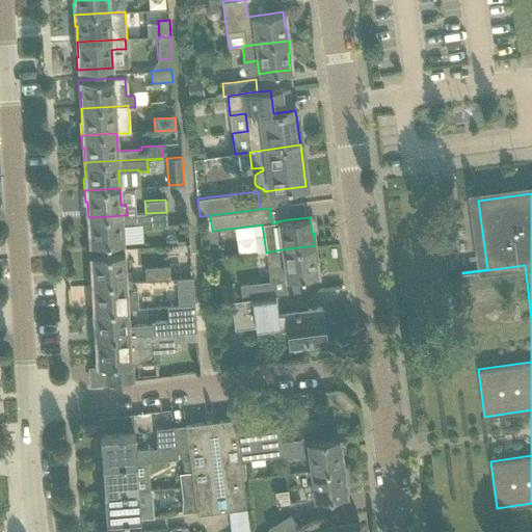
[(166,224),(166,212),(145,213),(127,214),(127,215),(88,217),(89,233),(87,233),(87,245),(124,243),(123,224),(145,223),(145,225),(166,224)]
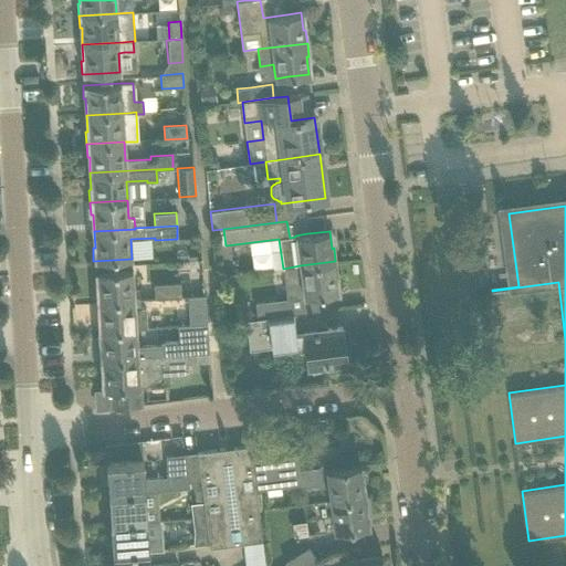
[(337,274),(335,261),(300,265),(283,269),(286,299),(303,296),(337,292),(335,275),(337,274)]
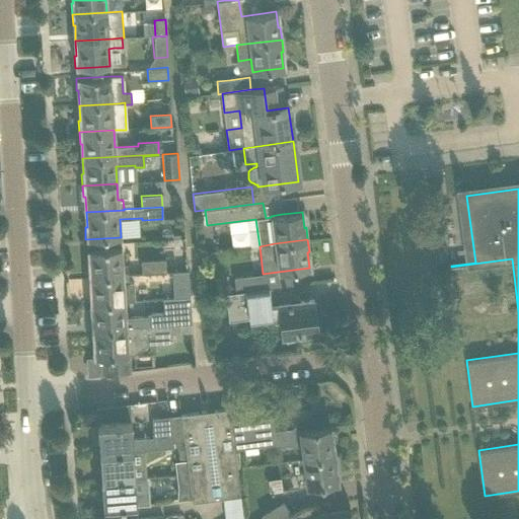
[(121,247),(106,248),(86,249),(87,262),(89,262),(90,277),(127,274),(127,265),(122,265),(121,247)]
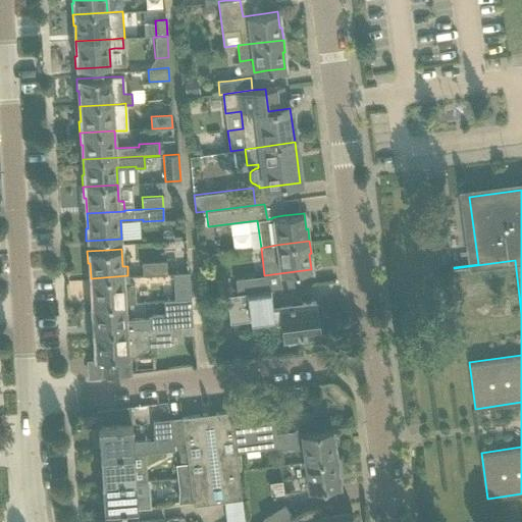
[(166,261),(146,262),(142,263),(142,275),(147,274),(166,273),(166,261)]
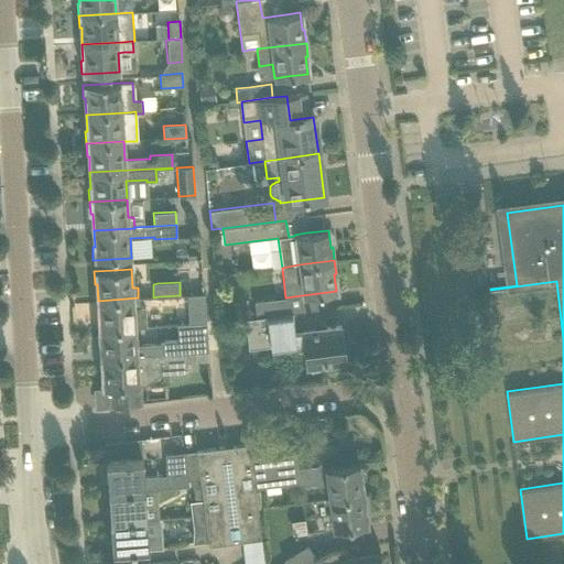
[(204,294),(187,295),(190,324),(206,323),(204,294)]
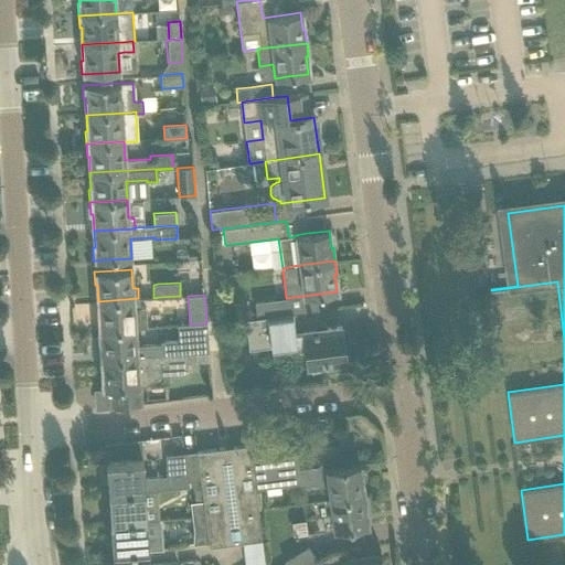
[(99,318),(97,318),(97,330),(136,328),(147,327),(146,309),(139,310),(139,306),(138,298),(98,301),(99,318)]
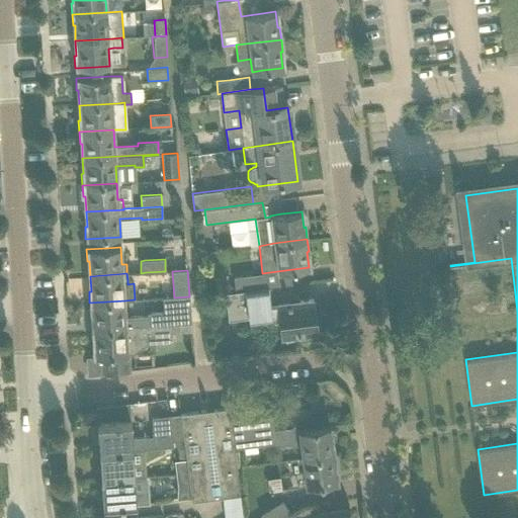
[(251,275),(234,278),(236,291),(252,289),(251,275)]
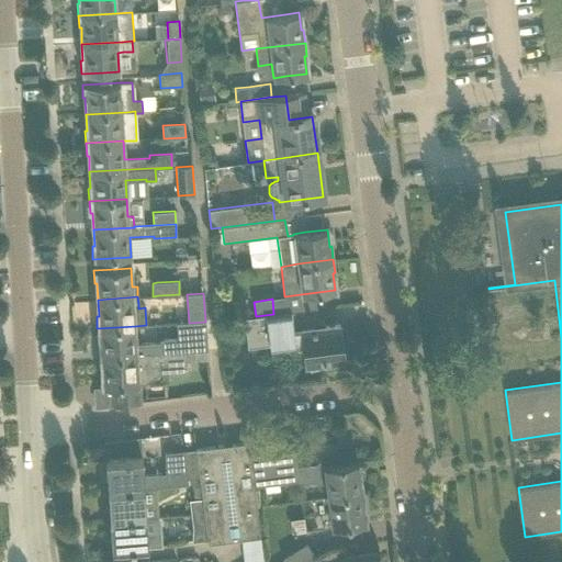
[(256,316),(244,317),(247,347),(268,345),(293,341),(294,350),(303,349),(305,363),(344,359),(339,324),(324,326),(323,321),(313,327),(301,329),(293,329),(291,312),(273,314),(256,316)]
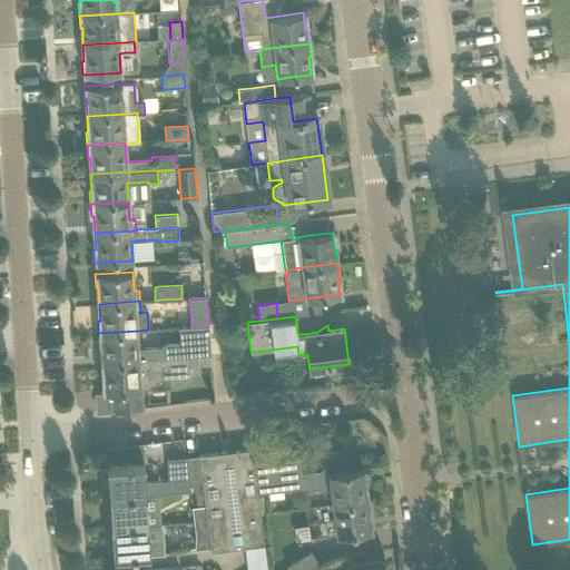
[(137,331),(98,333),(99,345),(101,345),(102,362),(186,356),(186,357),(189,356),(210,355),(209,342),(208,326),(192,327),(179,328),(180,344),(163,345),(163,347),(143,349),(138,350),(137,331)]
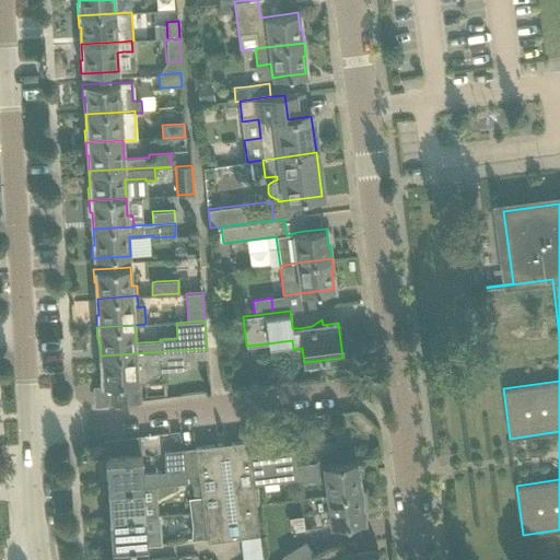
[(146,383),(156,373),(184,372),(183,351),(183,350),(101,356),(102,372),(100,372),(101,385),(112,384),(113,404),(139,400),(138,383),(146,383)]
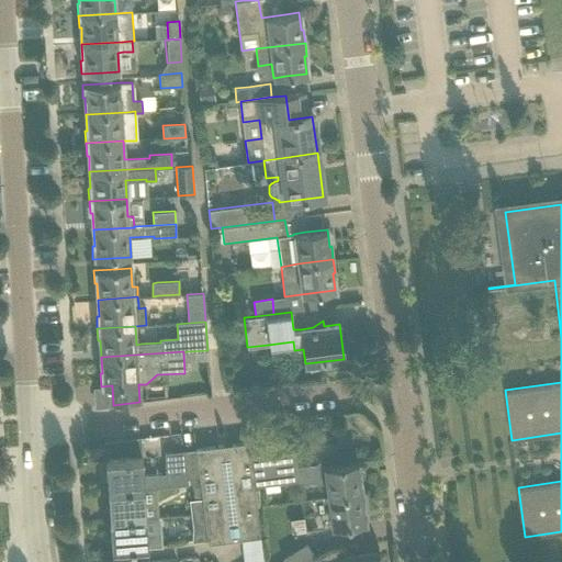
[(256,506),(254,485),(249,456),(251,456),(249,442),(195,449),(201,489),(205,526),(206,540),(208,543),(242,539),(259,537),(256,506)]
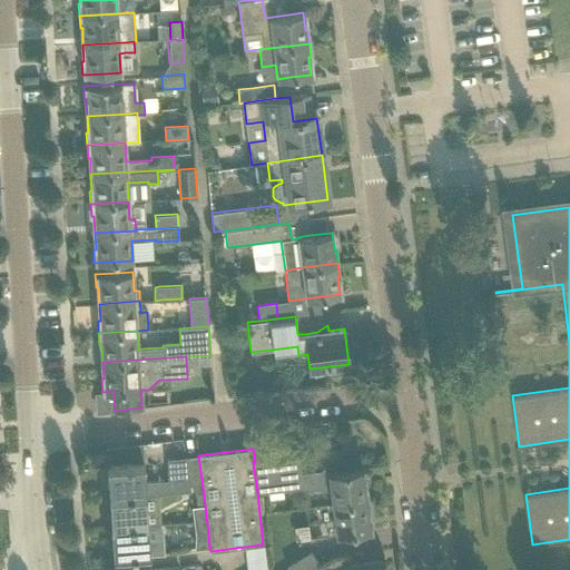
[(204,495),(198,455),(167,460),(168,480),(145,481),(145,495),(177,492),(190,491),(189,484),(194,484),(196,497),(204,495)]
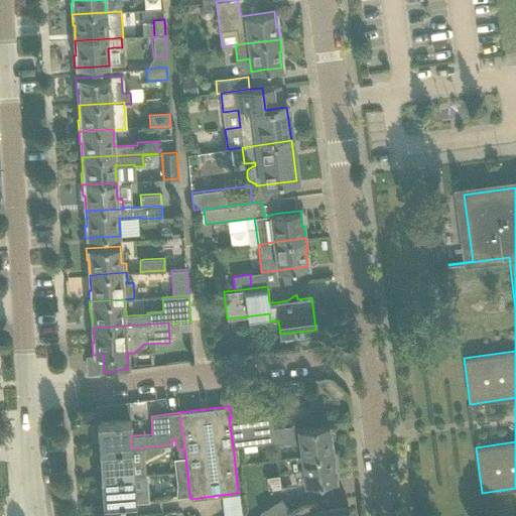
[(270,413),(231,418),(229,418),(233,445),(254,442),(274,440),(270,413)]
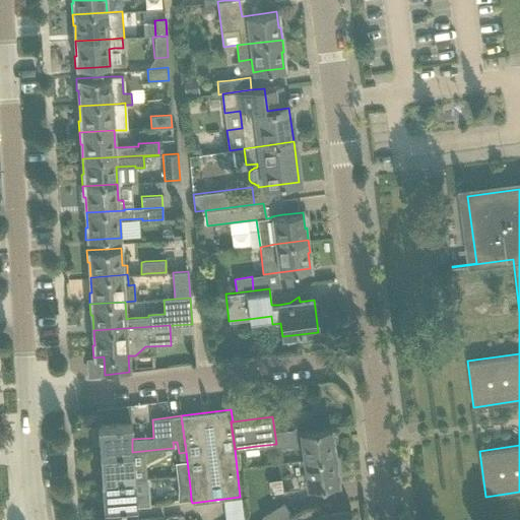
[(98,427),(99,454),(132,452),(132,439),(131,425),(119,425),(119,424),(114,425),(114,426),(98,427)]
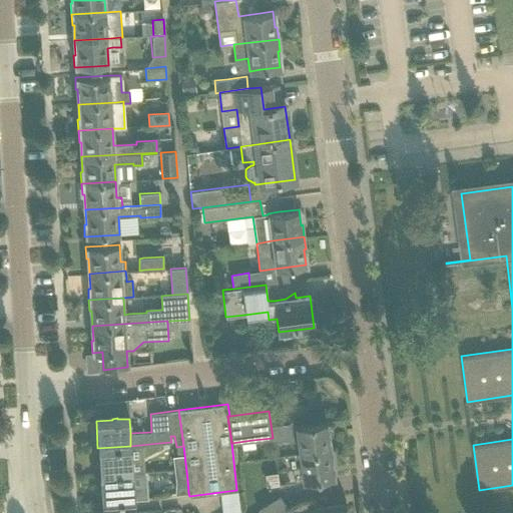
[(326,422),(295,426),(291,421),(284,429),(286,441),(288,442),(297,440),(299,454),(331,450),(330,438),(328,438),(326,422)]
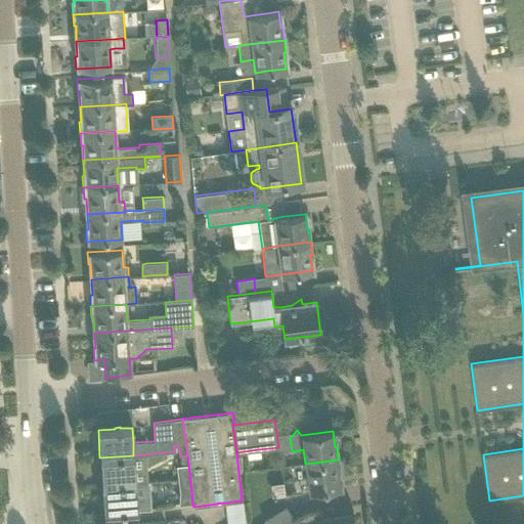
[(135,482),(133,455),(99,457),(101,484),(135,482)]
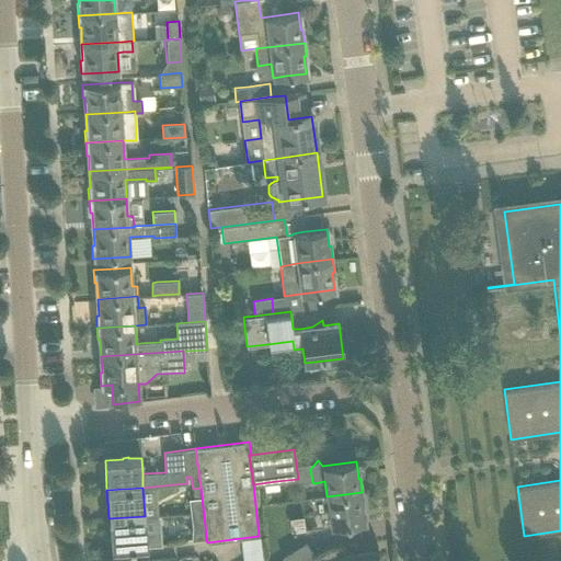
[(205,525),(201,488),(193,489),(194,499),(189,500),(192,527),(192,541),(206,539),(205,525)]
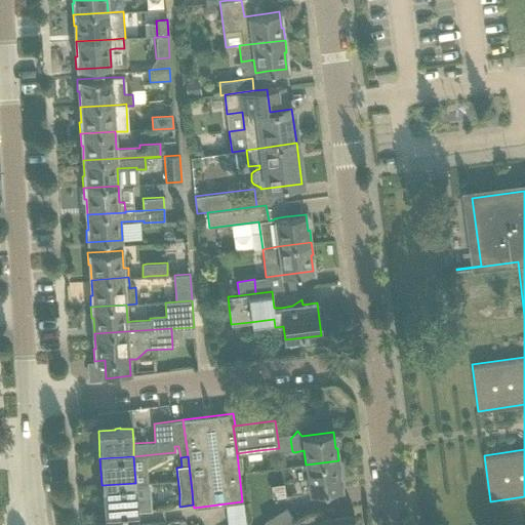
[(340,473),(338,460),(306,465),(310,492),(320,491),(340,489),(338,473),(340,473)]
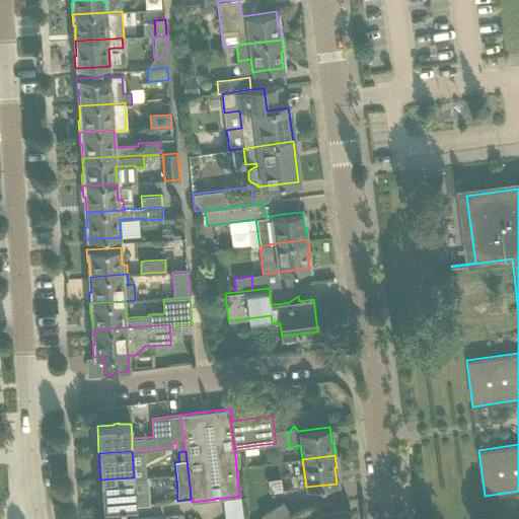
[(135,492),(134,477),(100,479),(102,507),(136,505),(136,504),(146,503),(145,492),(135,492)]
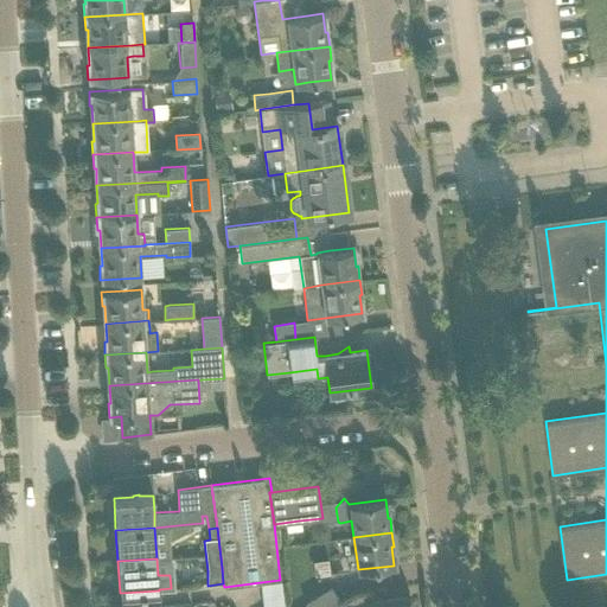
[(330,573),(327,558),(313,561),(315,575),(330,573)]
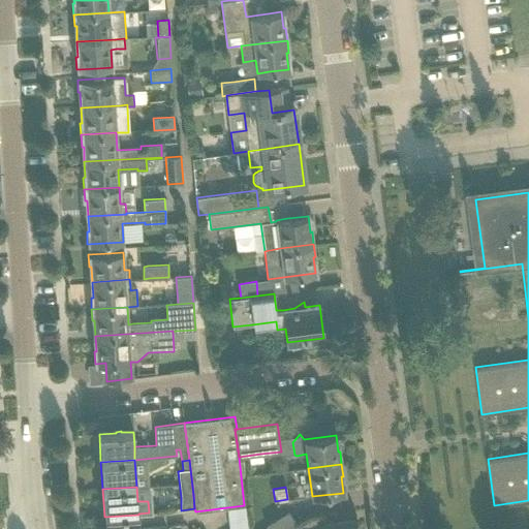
[(289,512),(266,526),(268,528),(287,528),(297,524),(289,512)]
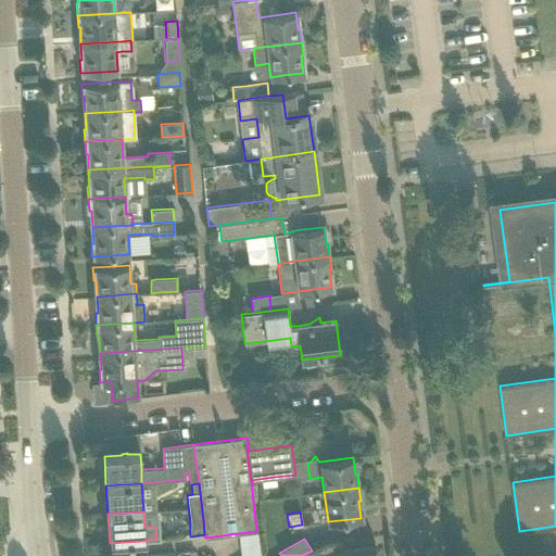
[(374,555),(373,546),(352,550),(338,551),(338,555),(374,555)]
